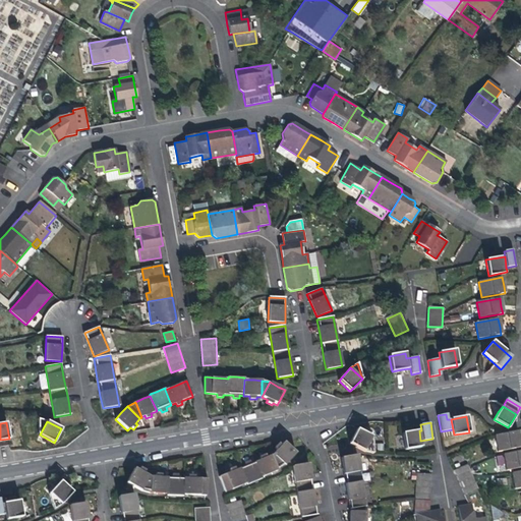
[(364,451),(372,437),(365,433),(357,429),(350,443),(364,451)]
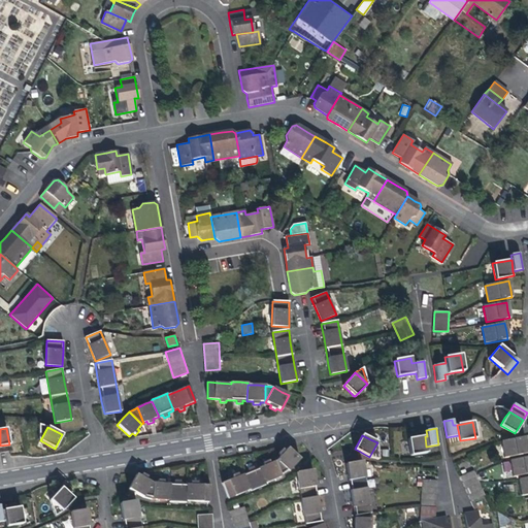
[(426,447),(425,436),(417,437),(407,439),(410,455),(427,453),(426,447)]
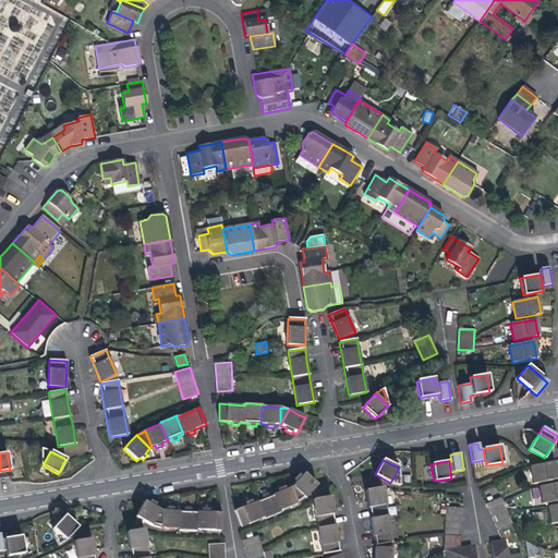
[(555,462),(531,466),(534,484),(557,478),(557,472),(555,462)]
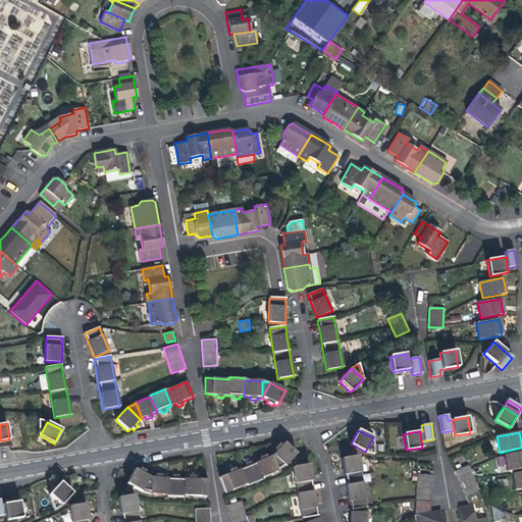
[(373,437),(365,452),(374,454),(373,437)]
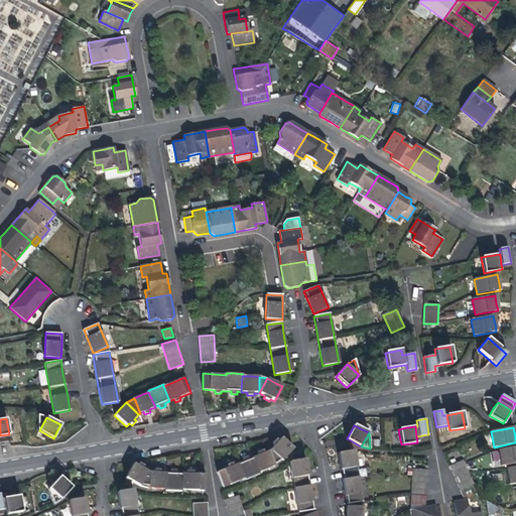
[(269,450),(280,462),(292,448),(280,437),(277,440),(275,438),(273,440),(271,443),(273,445),(269,450)]
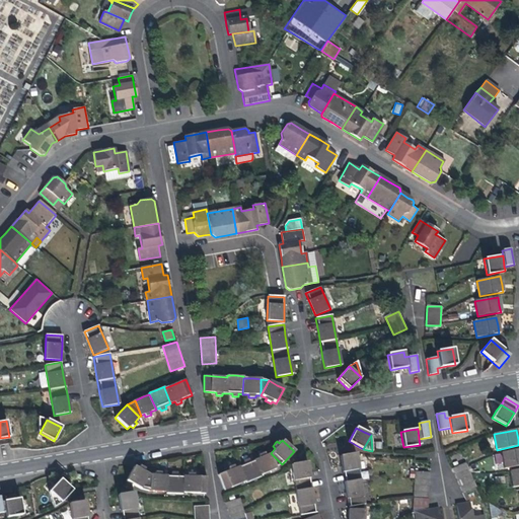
[(518,449),(502,453),(505,468),(518,465),(518,449)]
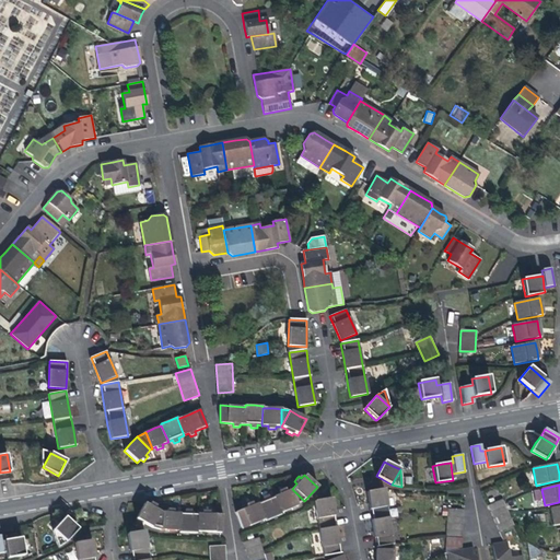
[(299,505),(292,489),(286,491),(284,488),(282,489),(279,490),(280,493),(273,496),(281,512),(299,505)]
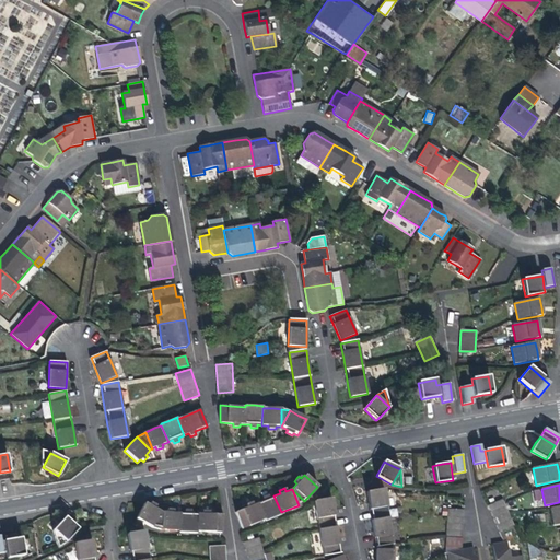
[(292,489),(299,505),(304,501),(292,489)]
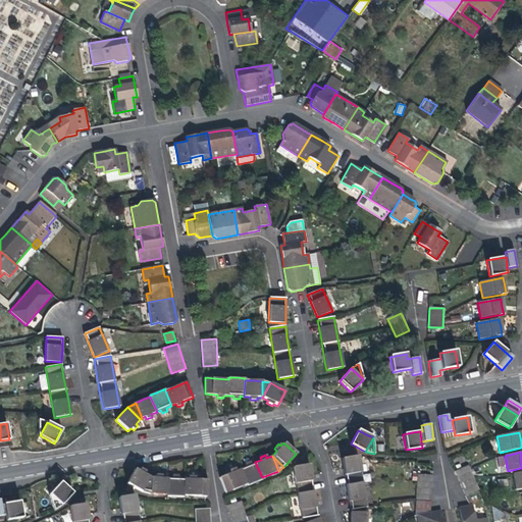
[(351,509),(367,507),(358,456),(343,458),(344,467),(349,497),(351,509)]
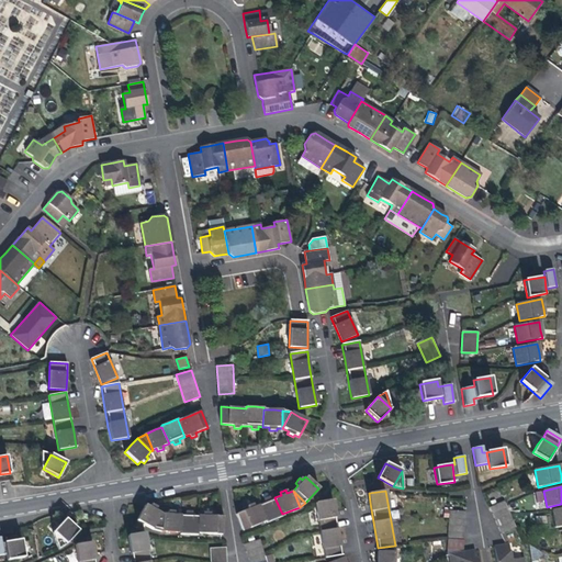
[(282,514),(274,497),(271,499),(270,496),(267,497),(263,498),(265,502),(258,505),(265,521),(266,523),(282,516),(282,514)]
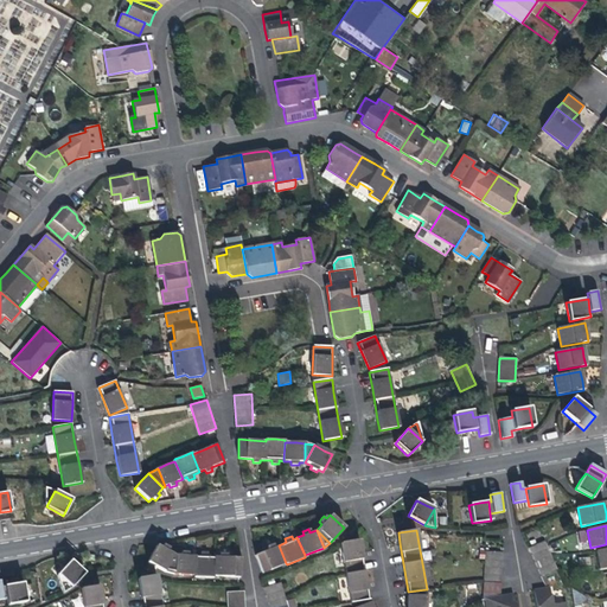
[(359,541),(342,543),(351,602),(370,599),(366,582),(362,554),(359,541)]
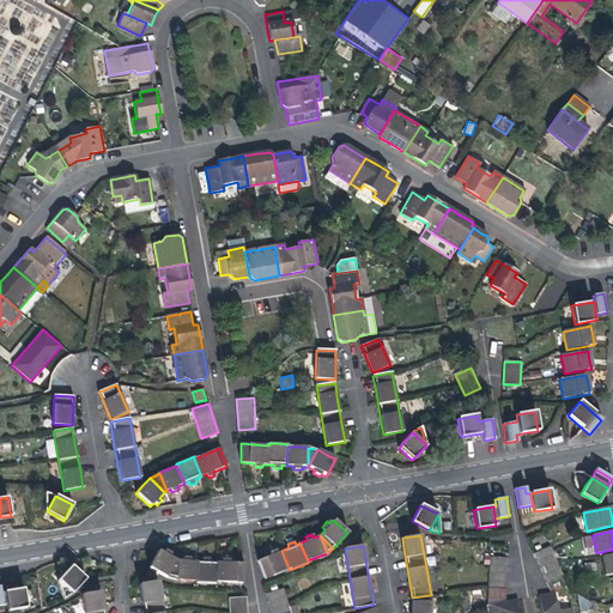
[(563,575),(556,560),(552,552),(550,547),(534,553),(546,582),(563,575)]
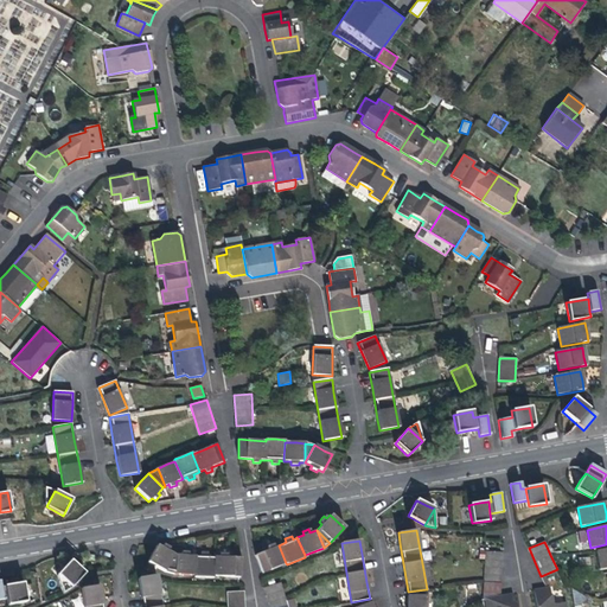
[(286,563),(279,545),(275,547),(273,543),(270,544),(267,547),(268,549),(255,555),(263,573),(286,563)]
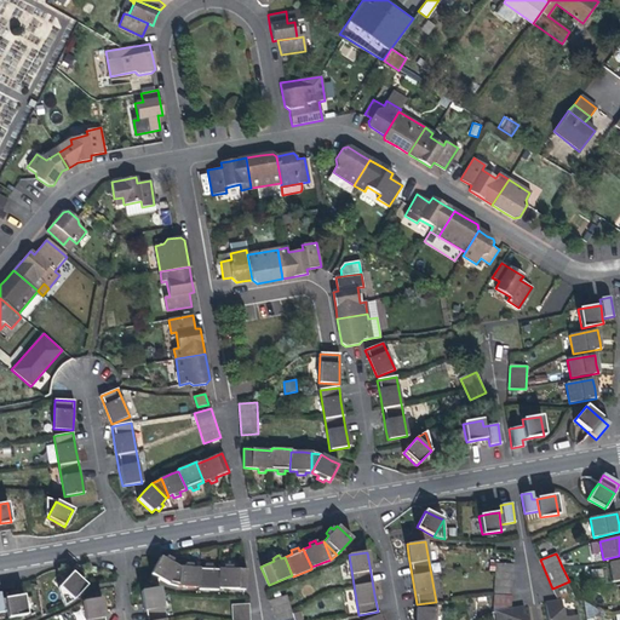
[(167,584),(177,566),(171,562),(173,560),(170,557),(167,556),(165,560),(161,557),(151,574),(167,584)]
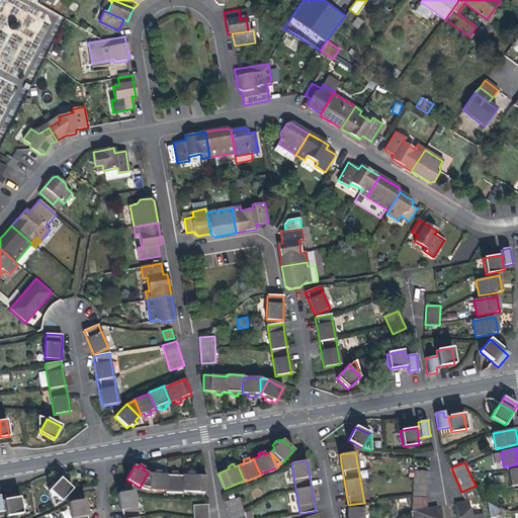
[(517,467),(509,470),(512,486),(517,485),(517,467)]
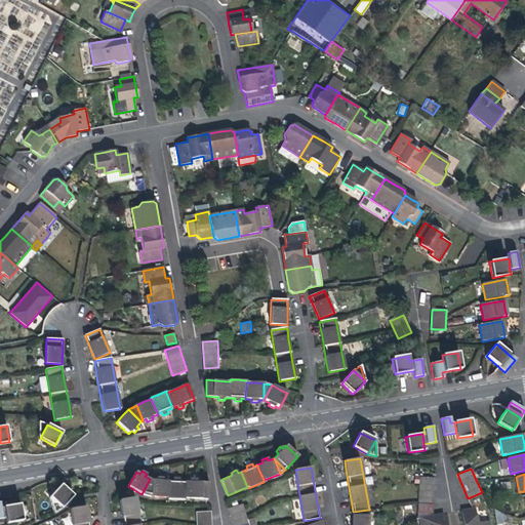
[(168,497),(169,480),(163,480),(163,477),(161,477),(158,477),(158,480),(150,479),(150,496),(168,497)]
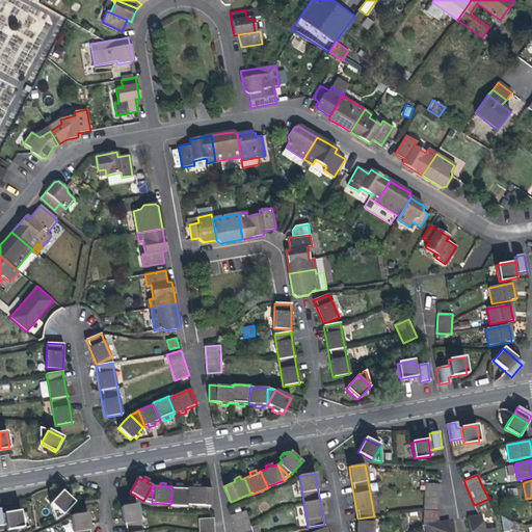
[(425,487),(424,510),(439,510),(440,484),(426,483),(425,487)]
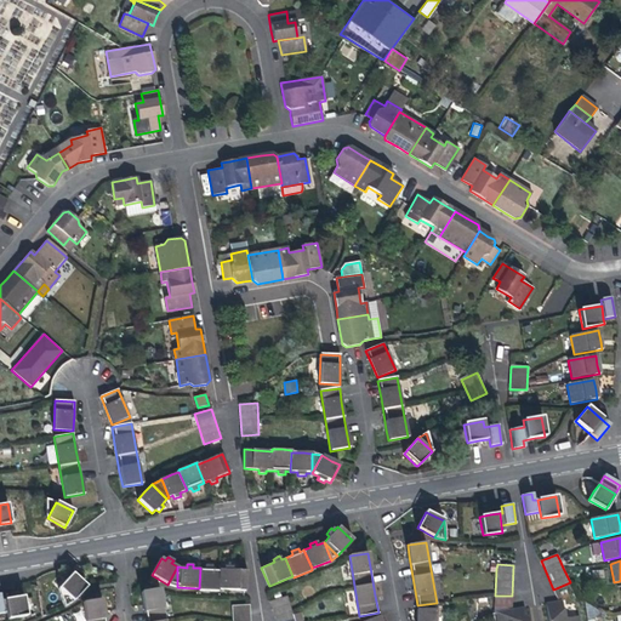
[(205,568),(200,568),(199,588),(199,590),(218,591),(218,590),(220,569),(212,569),(212,565),(209,565),(205,565),(205,568)]
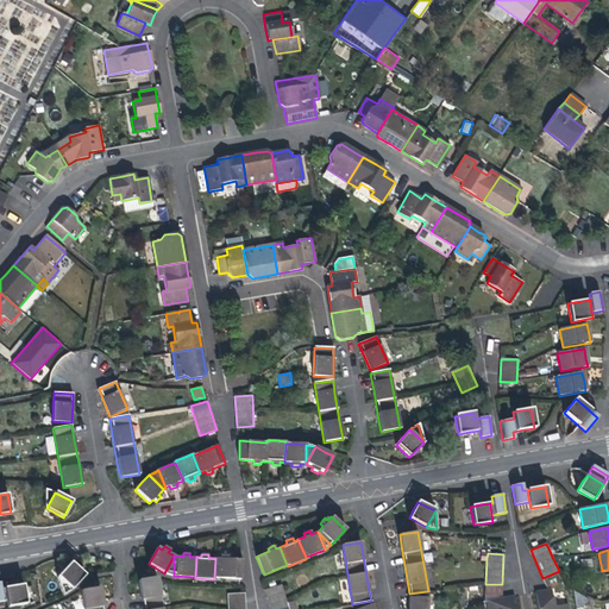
[(220,558),(215,558),(214,578),(242,579),(242,559),(227,559),(227,556),(225,556),(220,556),(220,558)]
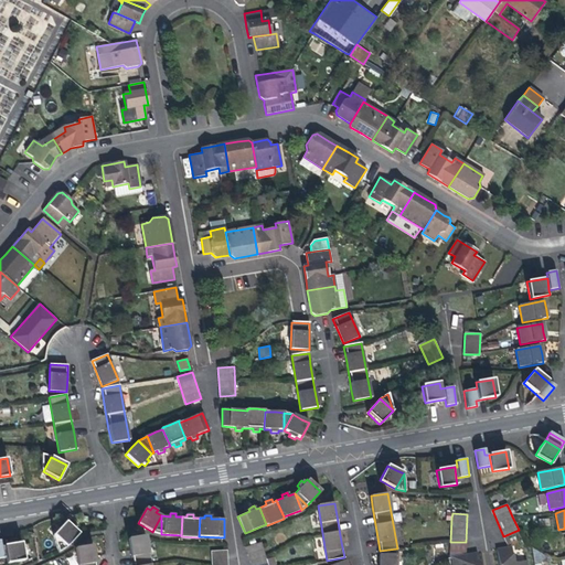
[(57,551),(65,547),(78,533),(65,521),(59,529),(53,534),(57,551)]
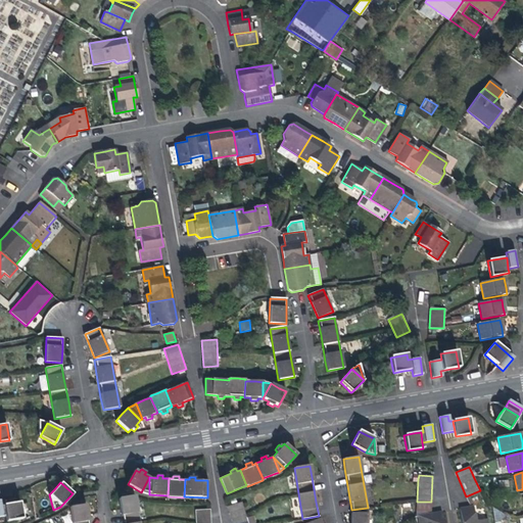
[(139,522),(135,496),(119,498),(121,510),(123,522),(139,522)]
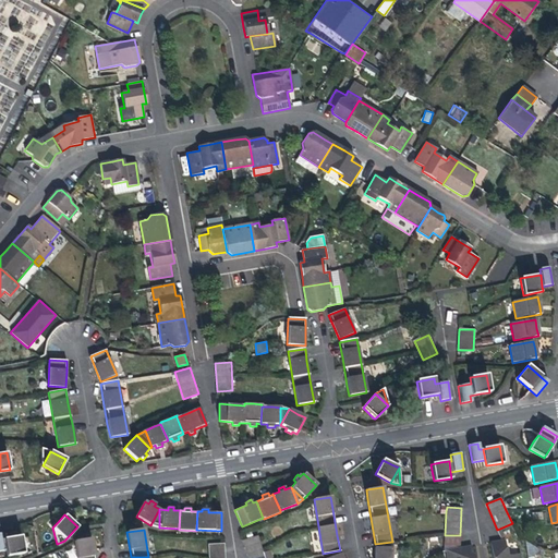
[(3,538),(5,549),(7,556),(23,553),(20,535),(12,536),(3,538)]
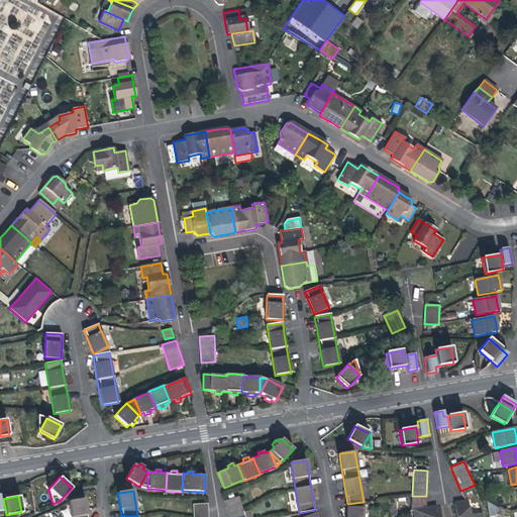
[(244,516),(238,496),(225,500),(229,516),(244,516)]
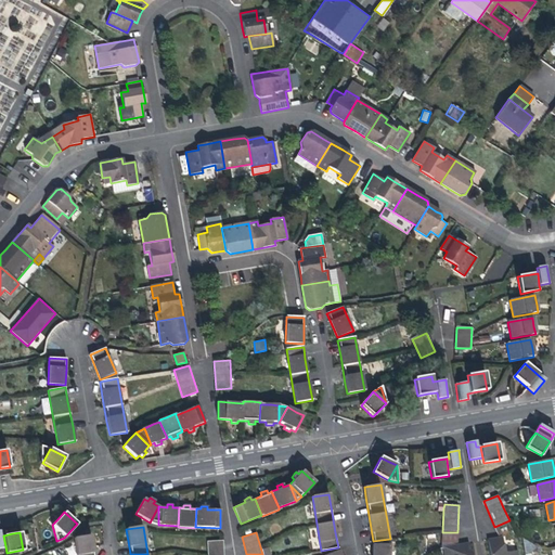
[(74,539),(76,554),(93,554),(93,551),(90,536),(74,539)]
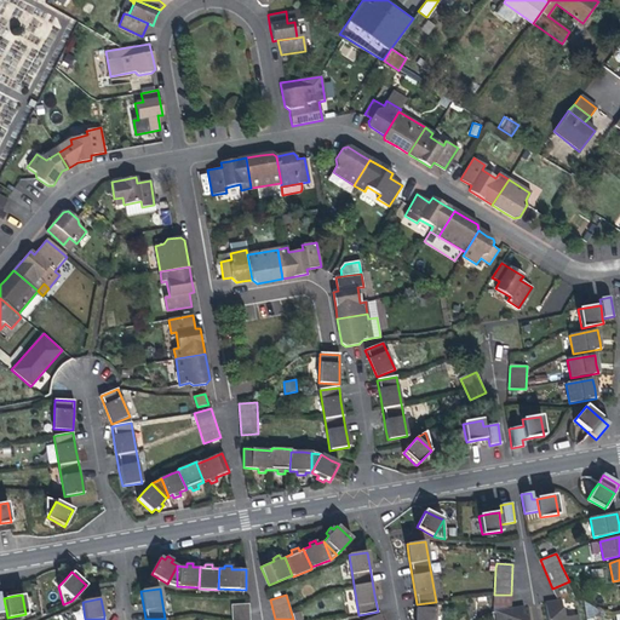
[(561,600),(545,602),(547,619),(578,619),(578,615),(564,619),(561,600)]
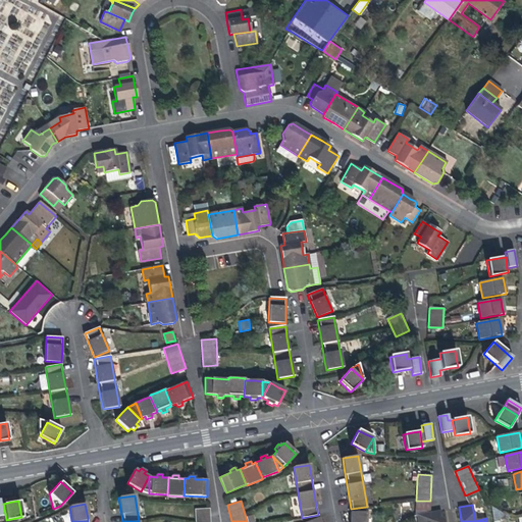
[(195,509),(195,521),(209,521),(209,509),(195,509)]
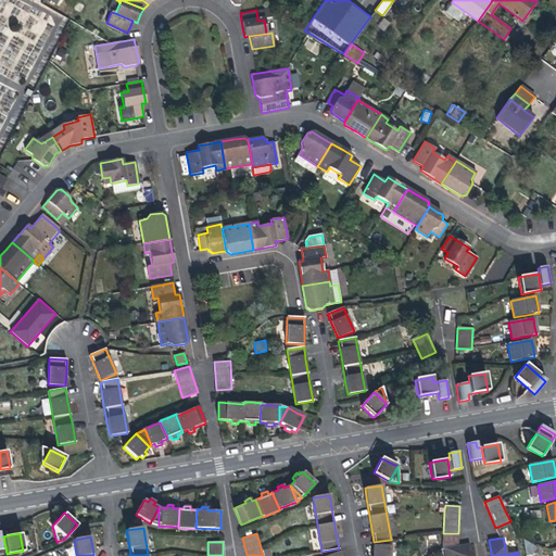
[(471,555),(470,543),(455,545),(456,550),(445,552),(445,555),(471,555)]
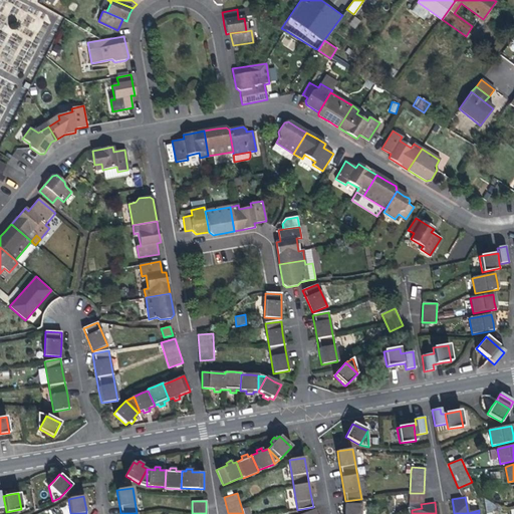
[(361,513),(362,504),(345,503),(344,513),(361,513)]
